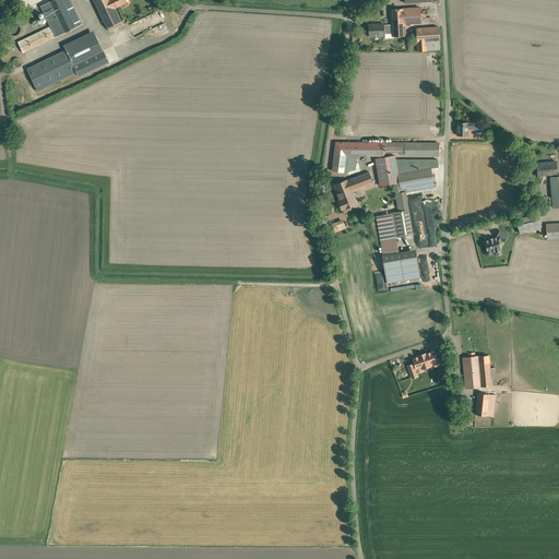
[(69,0),(54,0),(40,7),(50,26),(56,24),(61,34),(61,35),(82,25),(69,0)]
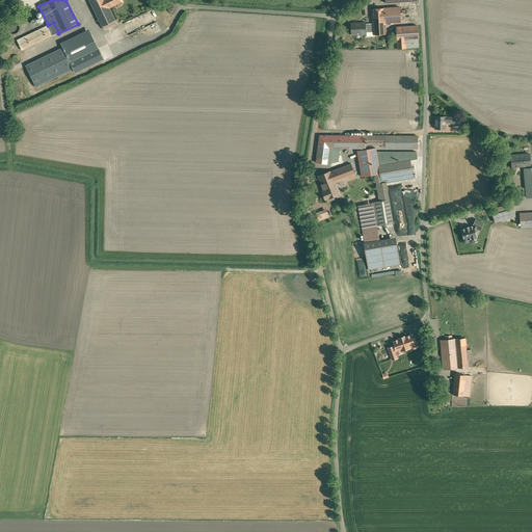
[(89,0),(104,29),(116,24),(109,8),(113,6),(109,0),(89,0)]
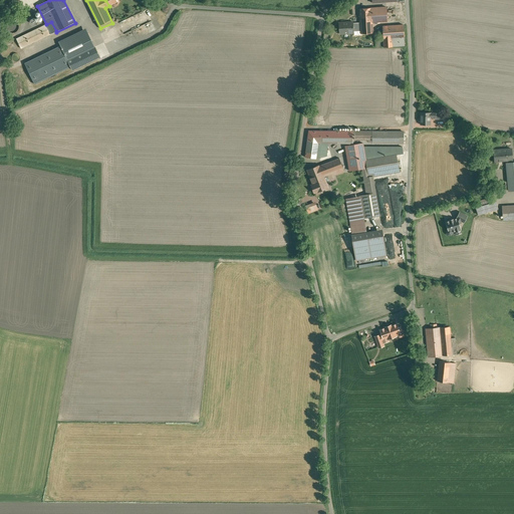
[(387,7),(371,8),(359,9),(360,23),(360,30),(360,34),(372,33),(372,22),(388,21),(387,7)]
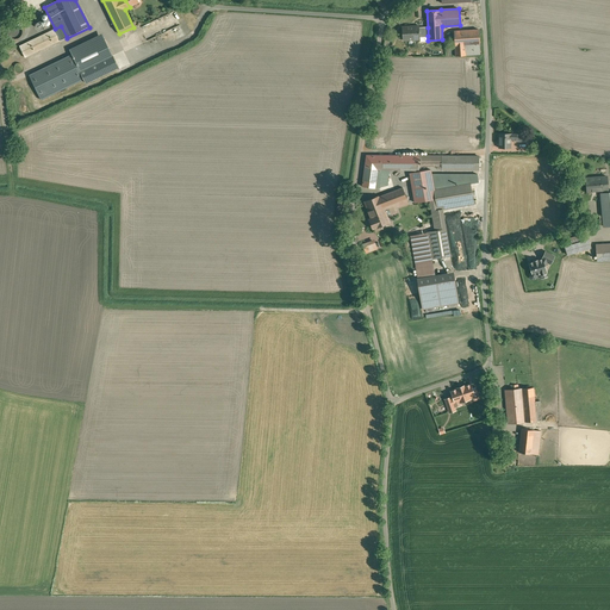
[(23,35),(23,31),(22,29),(20,26),(18,25),(16,25),(13,25),(11,26),(8,29),(8,32),(8,35),(11,37),(13,38),(16,39),(18,38),(20,37),(23,35)]
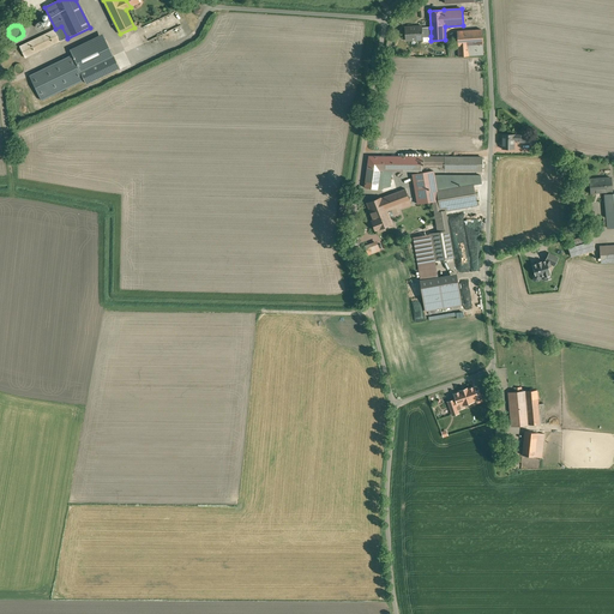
[(55,29),(19,47),(25,58),(67,37),(61,26),(55,29)]
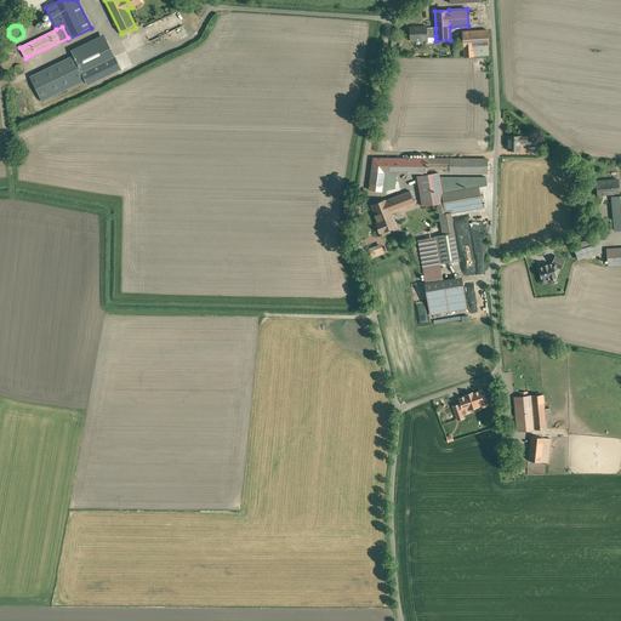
[(427,27),(410,28),(410,41),(427,40),(427,36),(436,36),(436,28),(427,28),(427,27)]
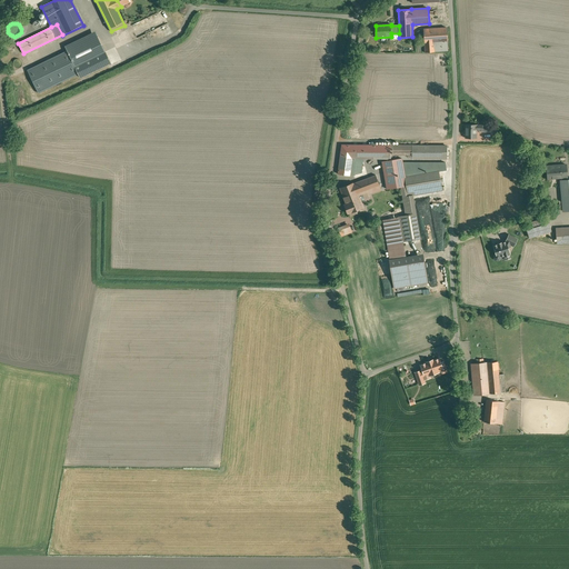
[(447,28),(423,29),(425,52),(448,51),(447,28)]
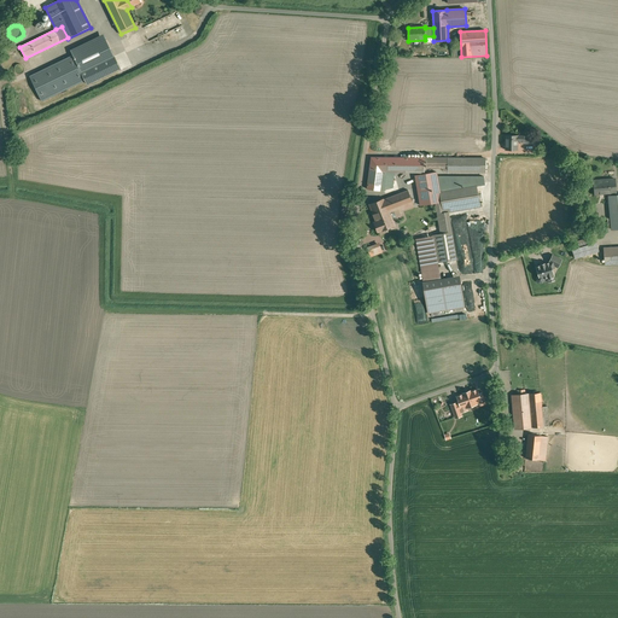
[(106,40),(30,76),(42,101),(42,100),(86,80),(82,73),(115,57),(106,40)]
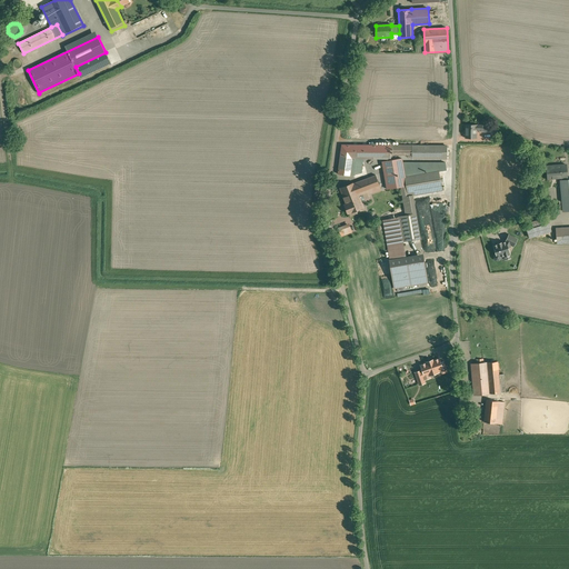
[(106,52),(76,67),(79,73),(81,78),(111,63),(106,52)]
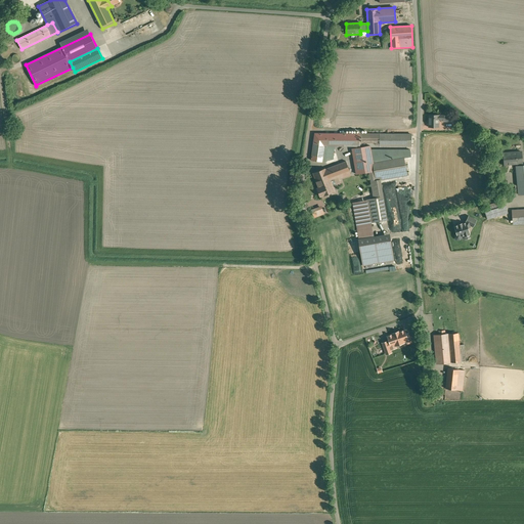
[(20,60),(20,58),(20,57),(19,55),(17,54),(16,54),(14,54),(13,55),(12,57),(12,58),(12,60),(13,61),(14,62),(16,62),(17,62),(19,61),(20,60)]
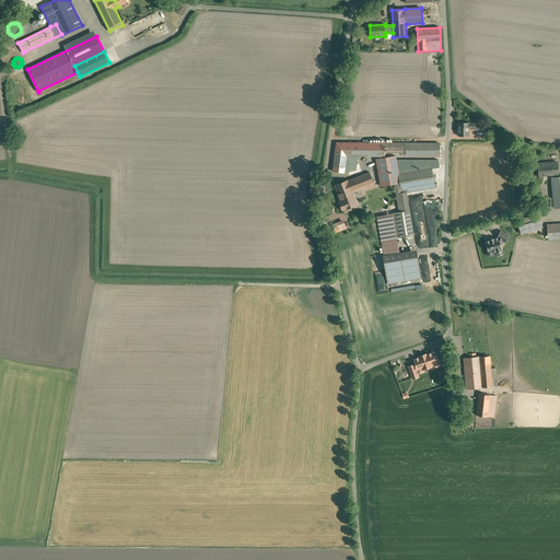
[(468,123),(458,123),(458,136),(468,136),(468,128),(475,128),(475,124),(468,124),(468,123)]
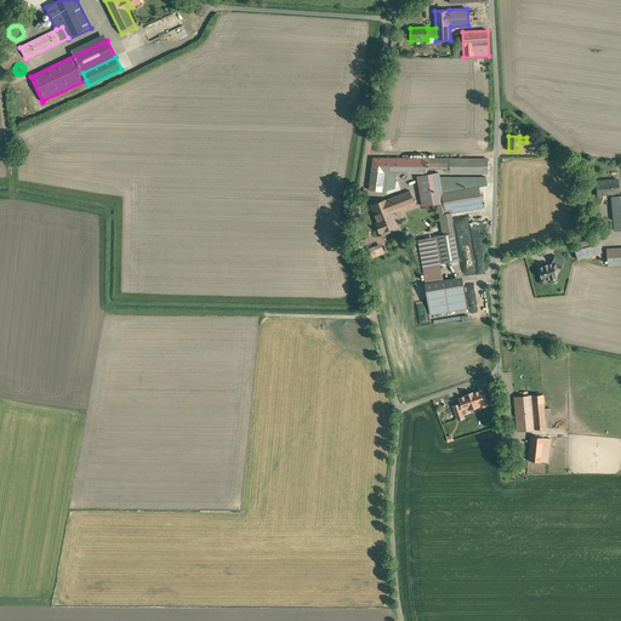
[(415,159),(372,158),(372,159),(374,159),(371,174),(369,191),(381,192),(387,192),(389,174),(409,174),(409,171),(415,171),(415,159)]
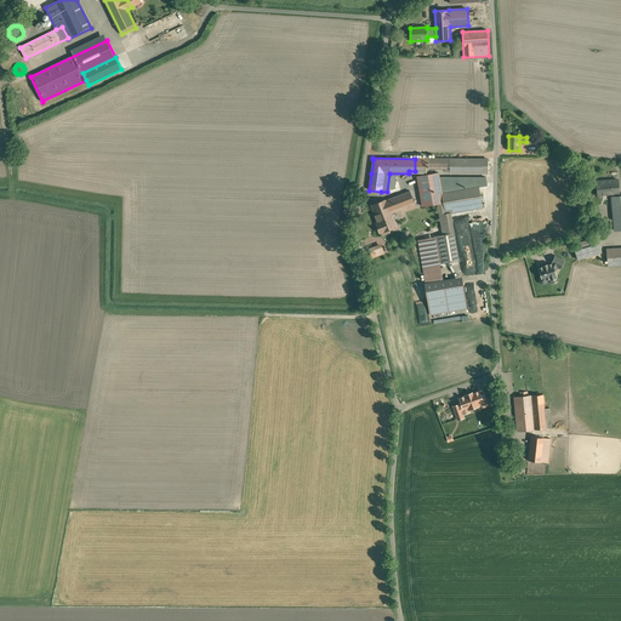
[(415,159),(415,171),(427,171),(427,169),(444,170),(450,159),(415,159)]
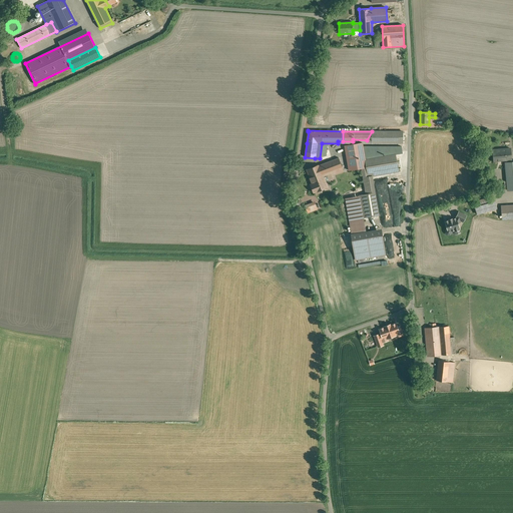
[(372,131),(367,140),(371,143),(403,143),(403,131),(372,131)]
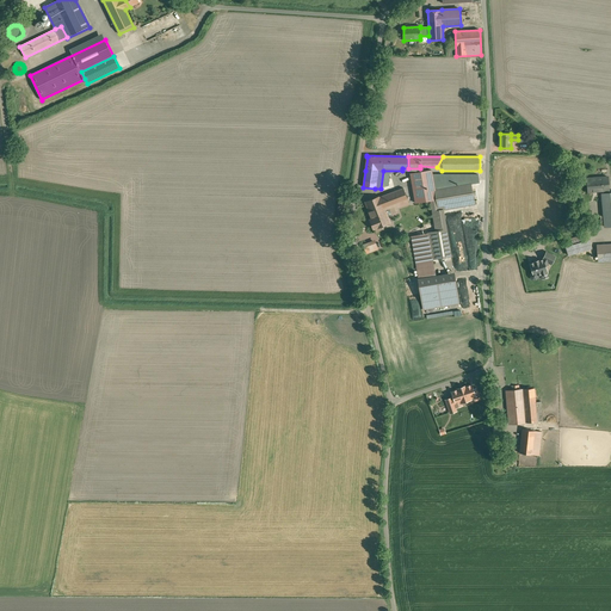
[(431,170),(411,173),(415,203),(431,201),(436,199),(437,199),(432,174),(431,170)]
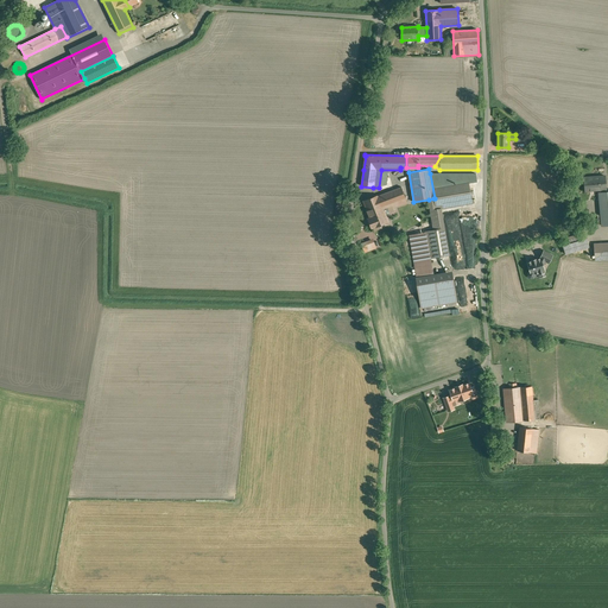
[(564,173),(570,183),(576,179),(571,170),(564,173)]
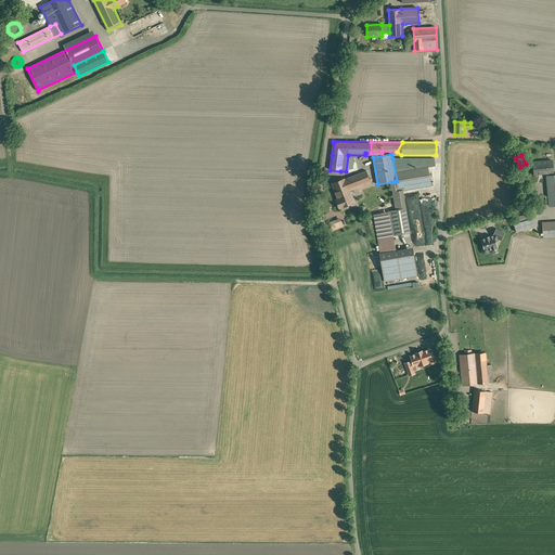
[(435,158),(392,158),(397,181),(396,181),(398,192),(400,191),(431,185),(428,167),(436,166),(435,158)]
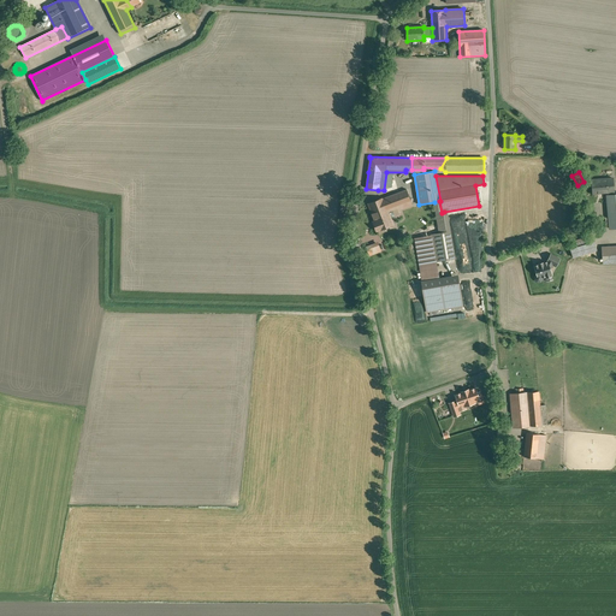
[(612,178),(591,181),(592,194),(598,194),(598,191),(608,190),(608,195),(615,195),(612,178)]
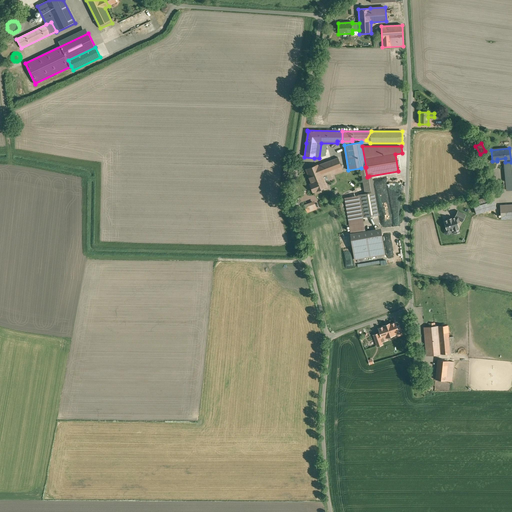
[(338,157),(319,165),(324,178),(331,175),(343,171),(338,157)]
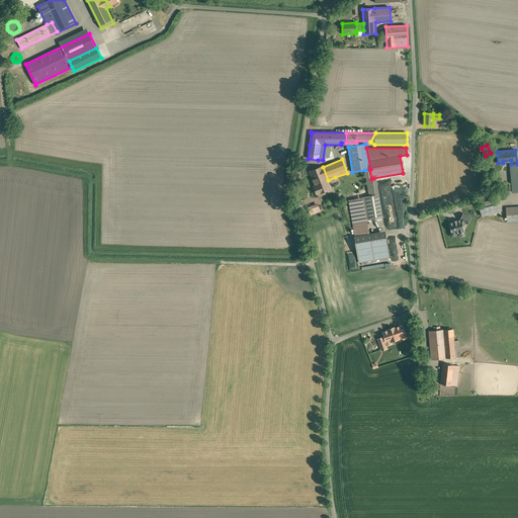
[(323,167),(310,172),(313,179),(313,180),(315,186),(314,186),(317,194),(319,193),(331,188),(329,184),(328,180),(323,167)]
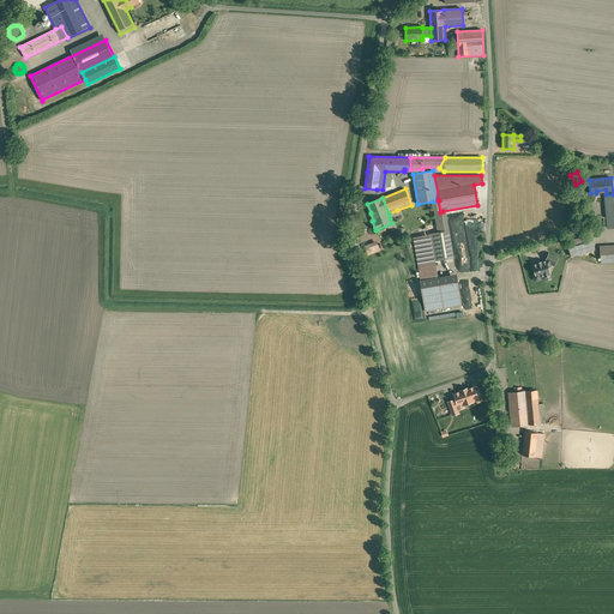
[(450,258),(443,211),(440,212),(438,200),(433,202),(438,233),(431,234),(434,260),(450,258)]
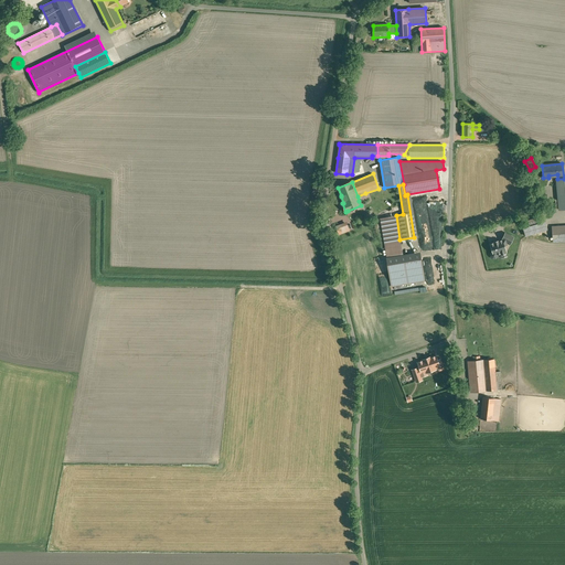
[(540,192),(532,193),(534,204),(542,203),(540,192)]
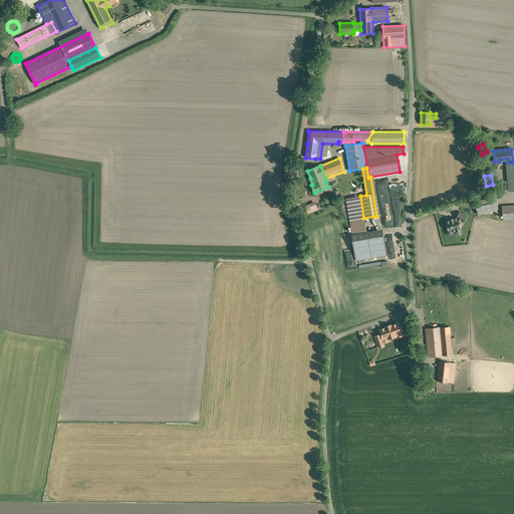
[(363,218),(360,196),(345,199),(350,229),(351,233),(366,230),(363,218)]
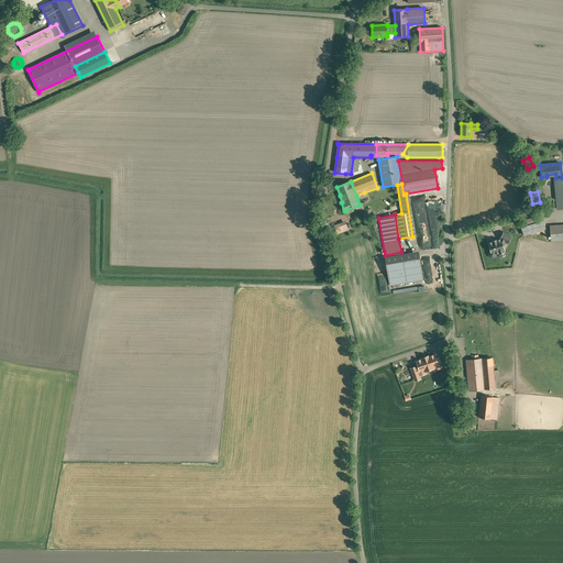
[(562,224),(550,227),(551,242),(562,240),(562,224)]
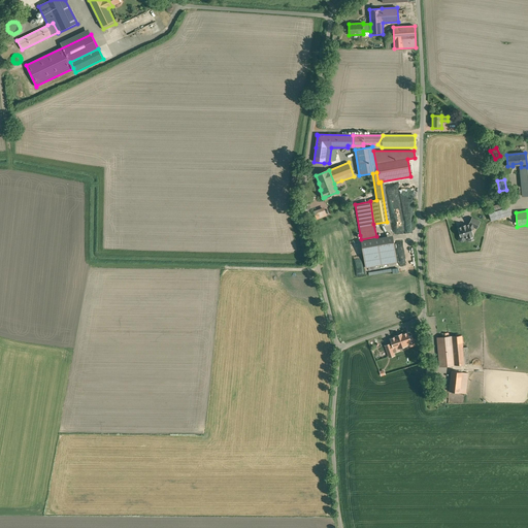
[(481,223),(472,219),(469,226),(458,229),(461,240),(473,235),(472,230),(473,228),(476,230),(481,223)]
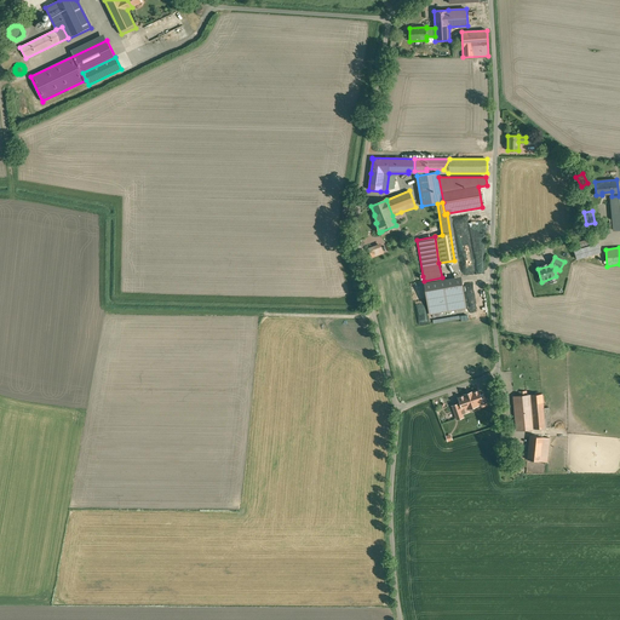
[(460,277),(425,282),(426,290),(430,314),(465,308),(460,277)]
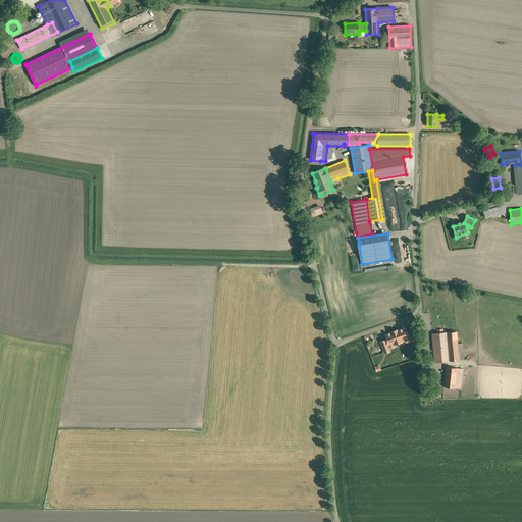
[(398,330),(392,332),(392,333),(386,335),(388,340),(385,341),(387,345),(394,343),(394,344),(402,342),(402,340),(406,338),(403,329),(398,331),(398,330)]
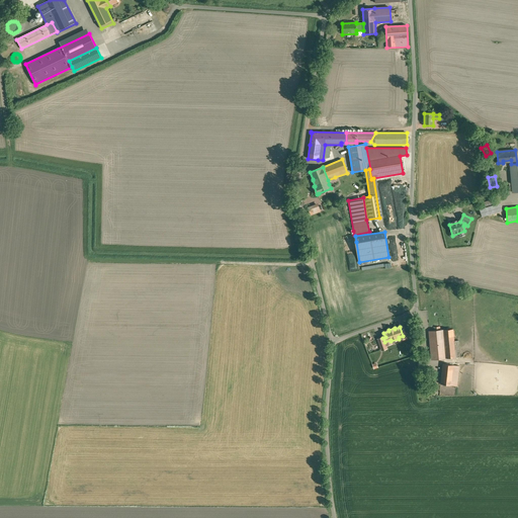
[(433,331),(429,332),(430,341),(454,339),(453,329),(440,331),(433,331)]
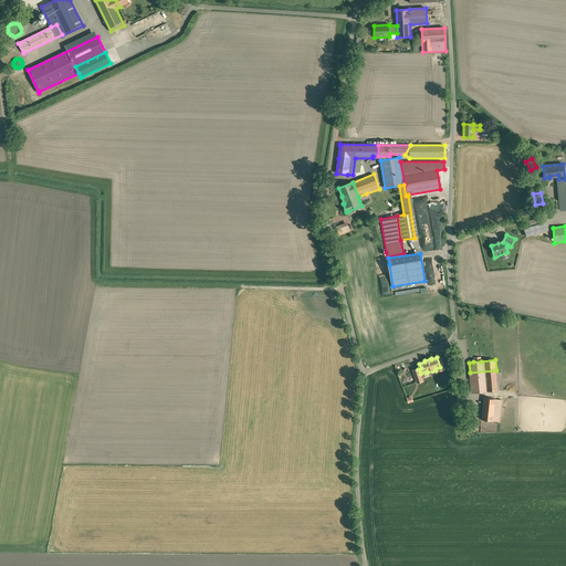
[(418,369),(413,370),(417,383),(422,380),(418,369)]
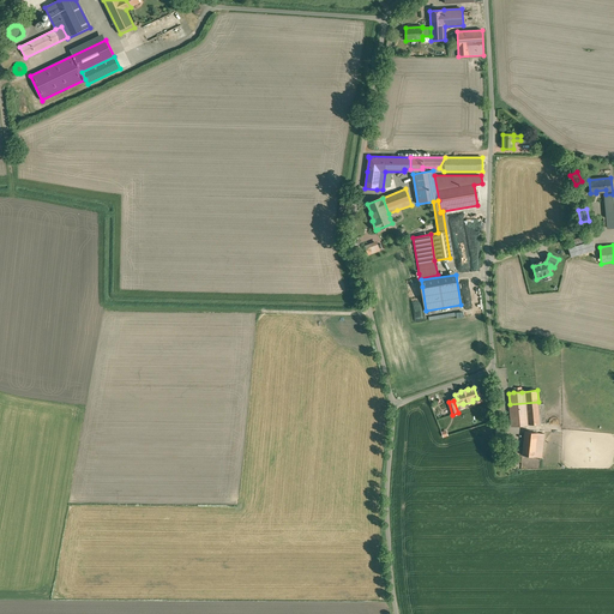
[(539,402),(510,404),(512,426),(546,423),(543,404),(539,404),(539,402)]
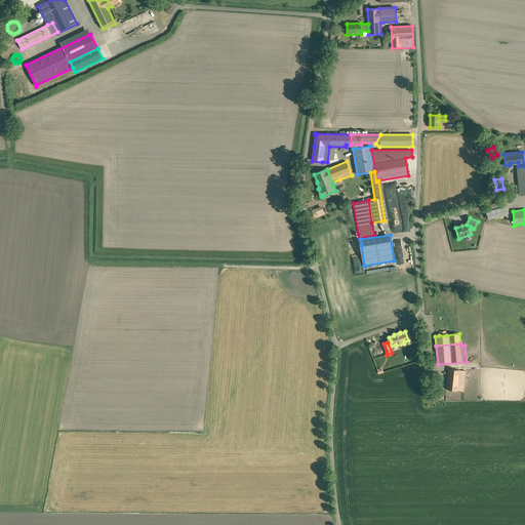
[(466,371),(448,369),(446,390),(456,391),(462,391),(466,371)]
